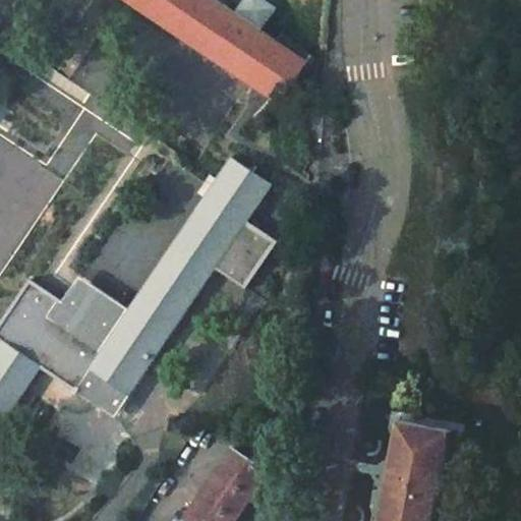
[(273,97),(282,104),(305,71),(309,65),(264,34),(280,11),(262,0),(244,0),(236,10),(219,0),(129,0),(250,82),(262,90),(273,97)]
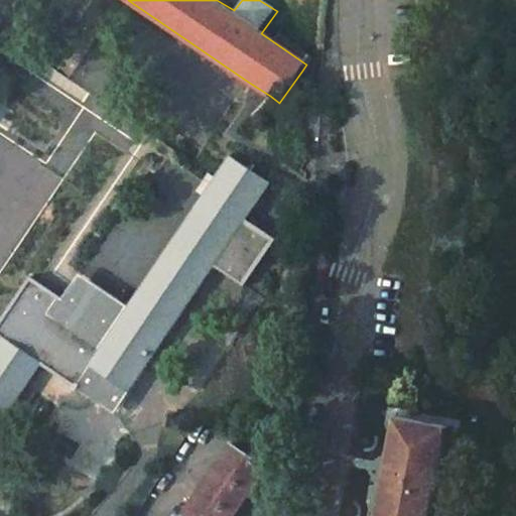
[(215,178),(203,197),(127,305),(81,274),(62,299),(49,289),(38,282),(31,277),(13,304),(0,323),(0,337),(1,338),(0,339),(0,425),(42,365),(76,387),(93,397),(114,411),(122,400),(129,390),(215,267),(243,286),(274,240),(246,221),(271,184),(230,157),(215,178)]
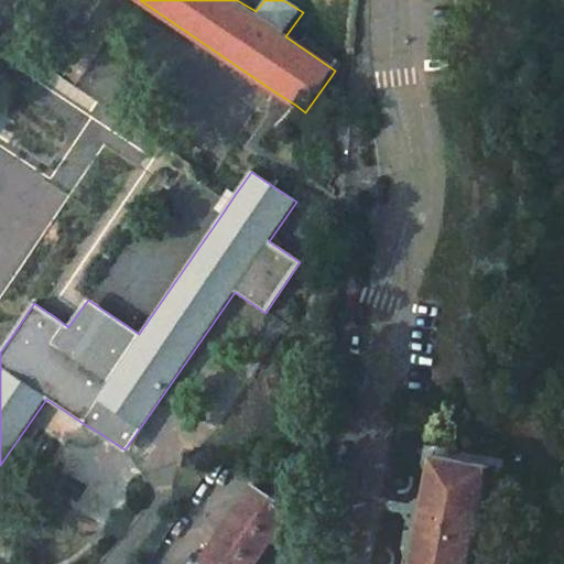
[(221,215),(235,195),(227,190),(220,198),(214,209),(221,215)]
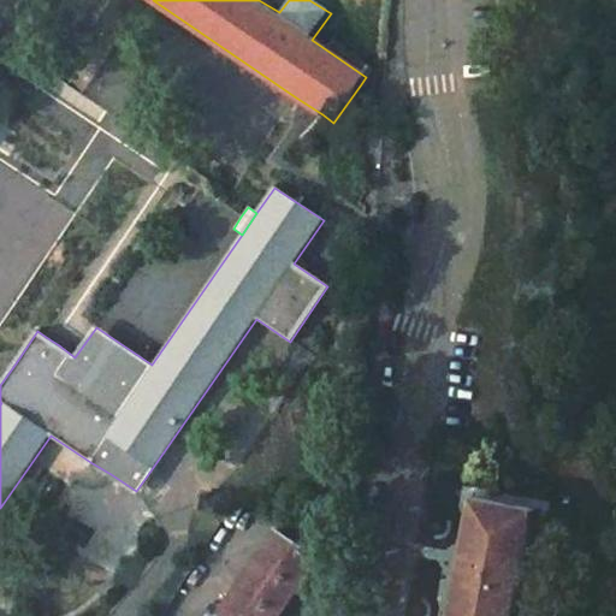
[(511,615),(533,509),(473,498),(451,615),(454,615),(511,615)]
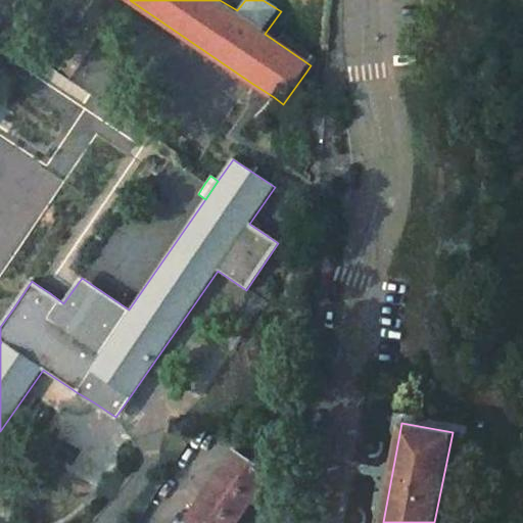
[(237,522),(271,475),(236,452),(189,520),(192,522),(237,522)]
